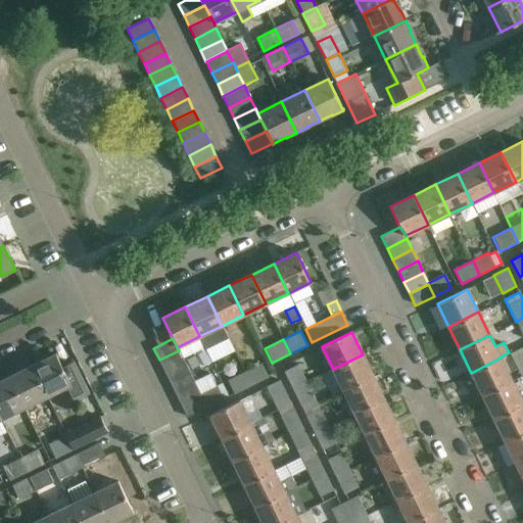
[(164,371),(184,362),(179,350),(159,360),(164,371)]
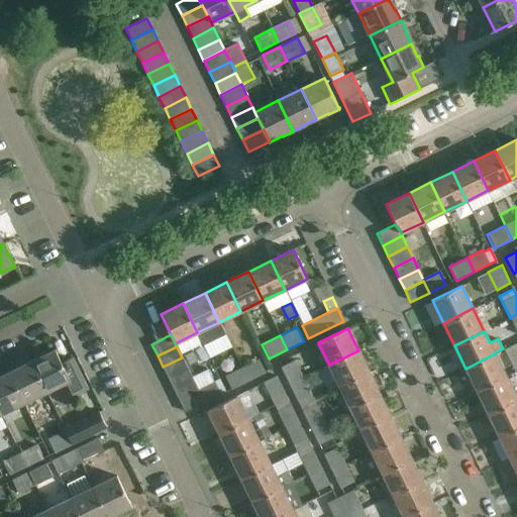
[(31,360),(46,392),(52,389),(67,382),(73,396),(88,389),(73,357),(62,364),(56,350),(56,349),(54,350),(41,356),(41,355),(31,360)]
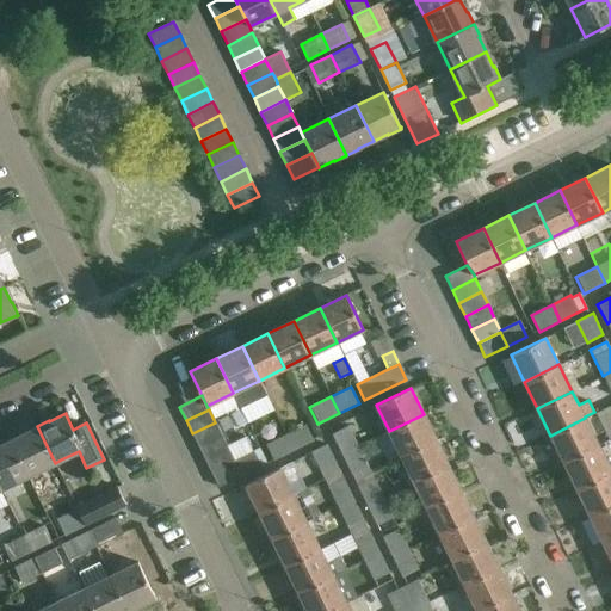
[(401,456),(436,439),(424,414),(389,431),(401,456)]
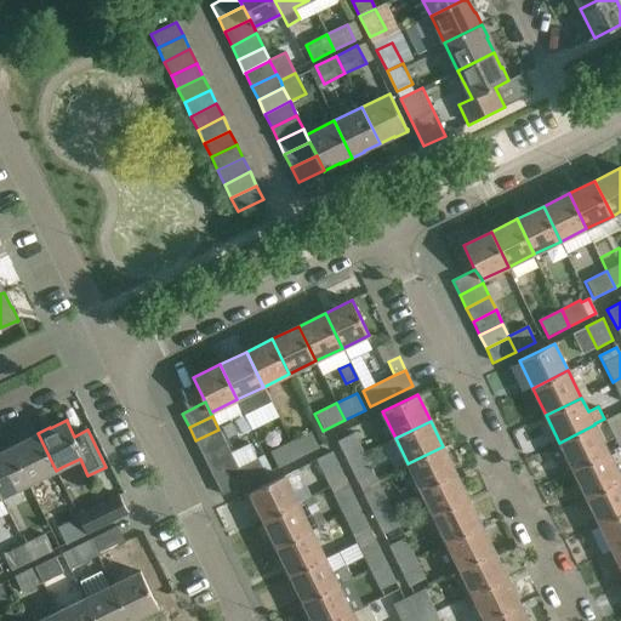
[(608,453),(594,425),(559,443),(573,469),(608,453)]
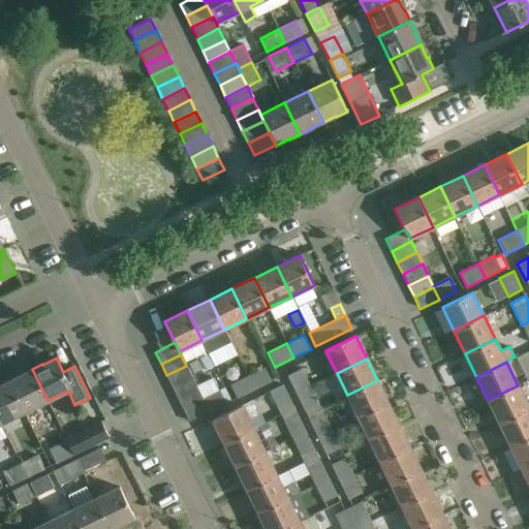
[(172,387),(192,377),(186,366),(166,375),(172,387)]
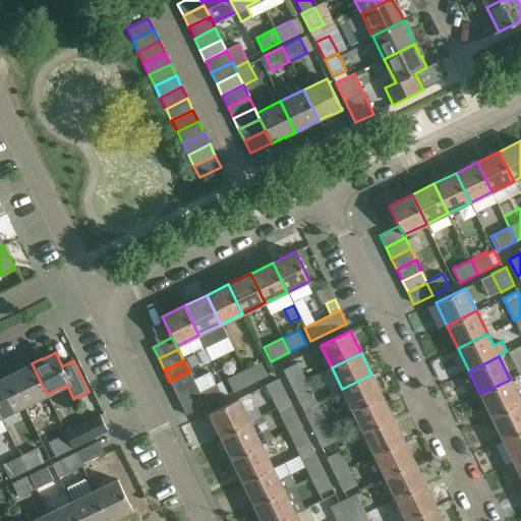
[(243,370),(250,385),(268,377),(261,362),(243,370)]
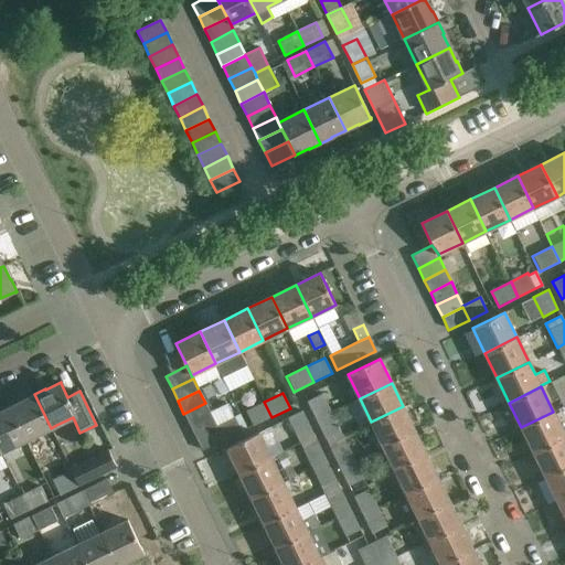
[(308,401),(317,419),(331,412),(322,393),(308,401)]
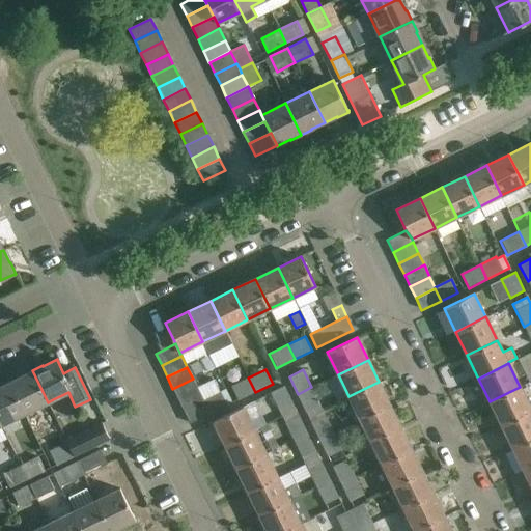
[(24,414),(48,402),(32,370),(22,375),(22,376),(9,383),(24,414)]
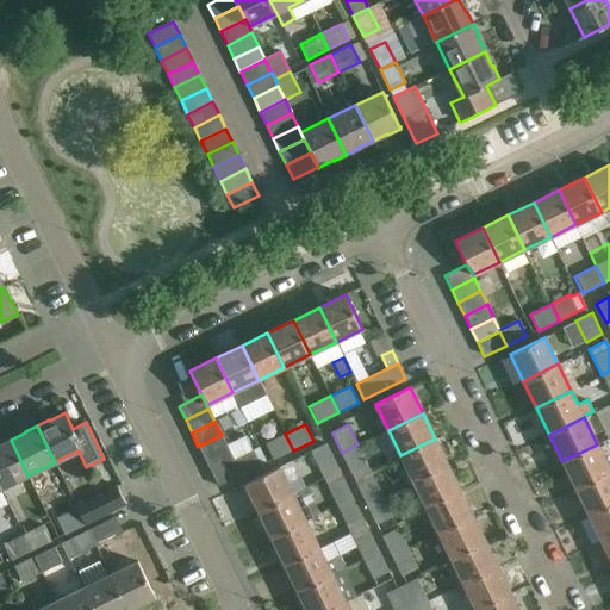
[(273,461),(293,450),(285,434),(265,444),(273,461)]
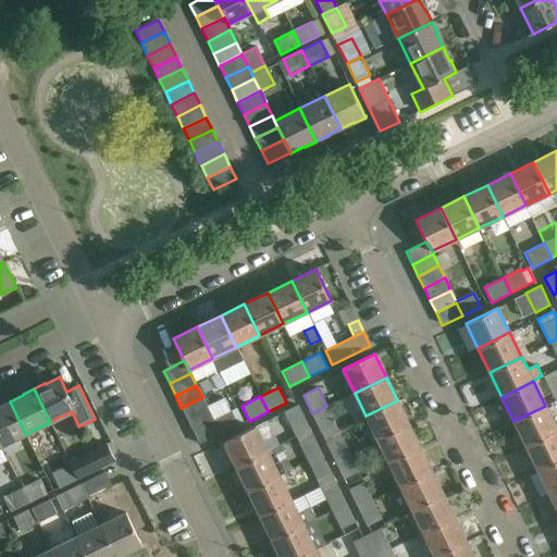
[(187,420),(208,409),(202,397),(181,408),(187,420)]
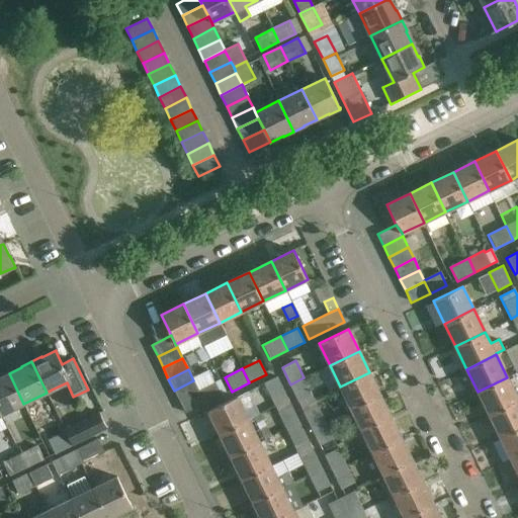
[(351,409),(380,395),(369,372),(340,386),(351,409)]
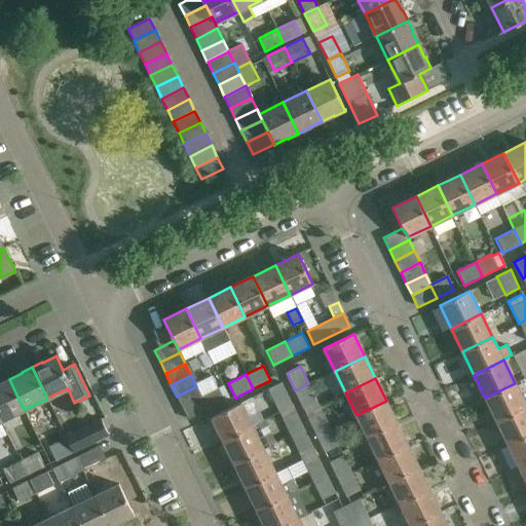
[(0,419),(1,421),(24,410),(9,379),(0,383),(0,419)]
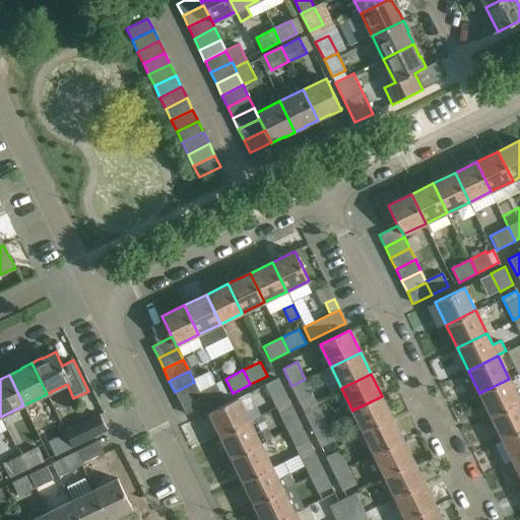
[(264,384),(276,408),(289,401),(278,378),(264,384)]
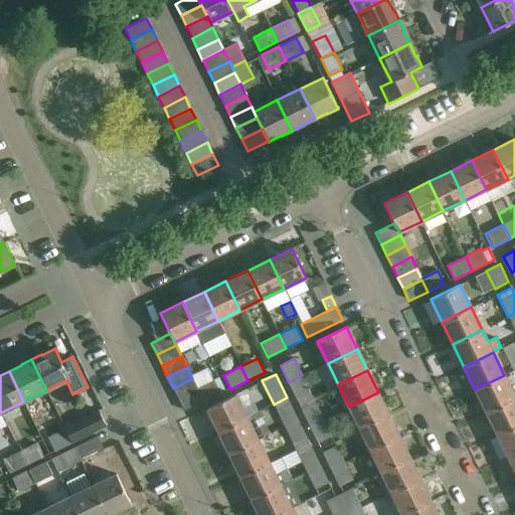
[(299,404),(313,397),(302,375),(289,382),(299,404)]
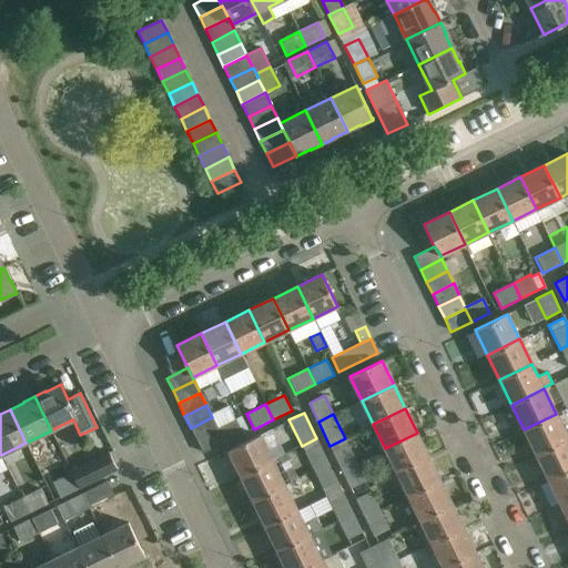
[(524,429),(536,455),(567,438),(567,437),(556,414),(524,429)]
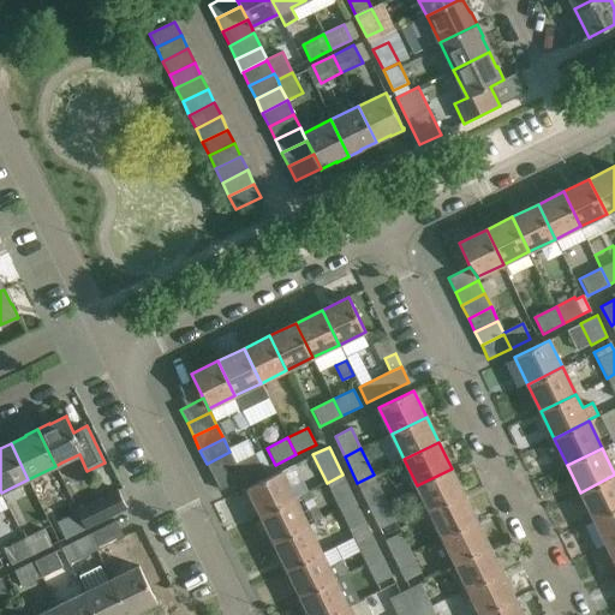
[(237,465),(236,464),(230,452),(207,464),(213,477),(237,465)]
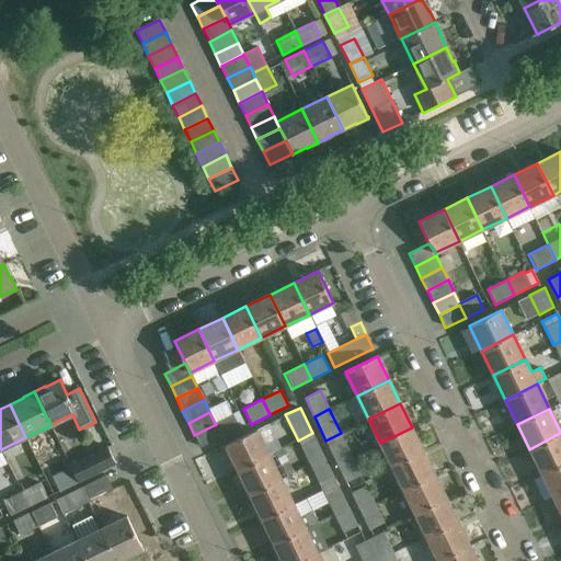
[(215,423),(216,424),(221,437),(240,428),(232,414),(215,423)]
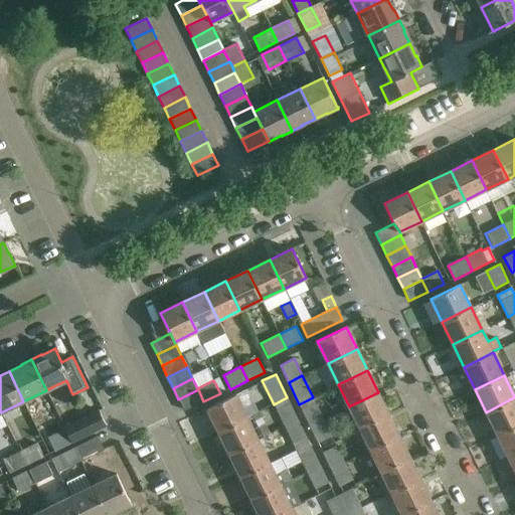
[(203,401),(198,389),(178,399),(184,410),(203,401)]
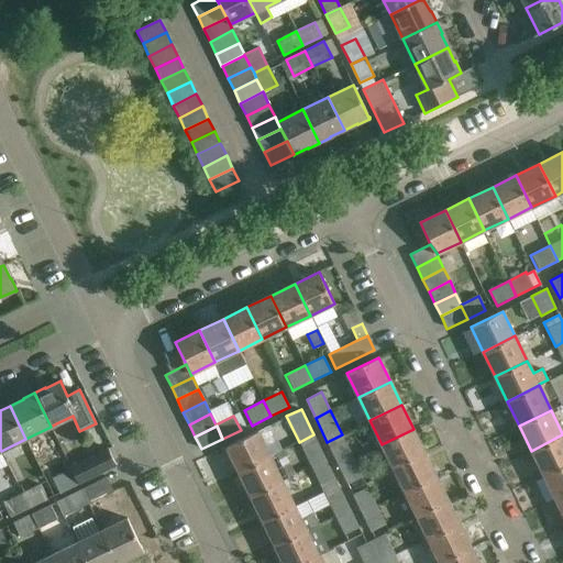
[(393,468),(424,453),(414,429),(382,444),(393,468)]
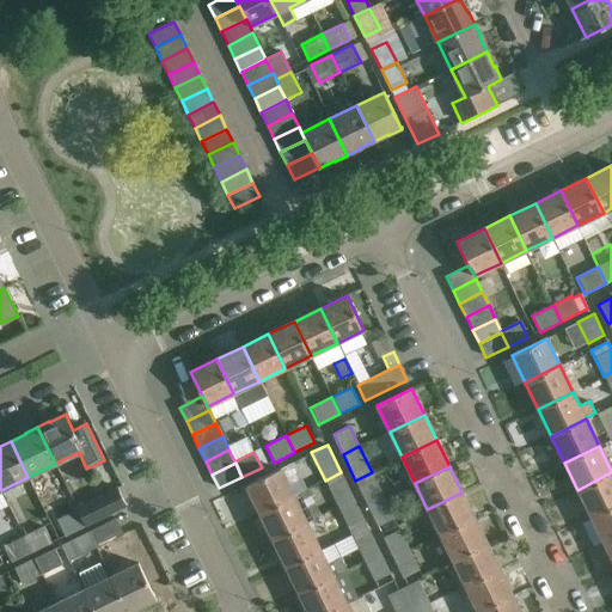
[(259,513),(294,496),(280,469),(246,485),(259,513)]
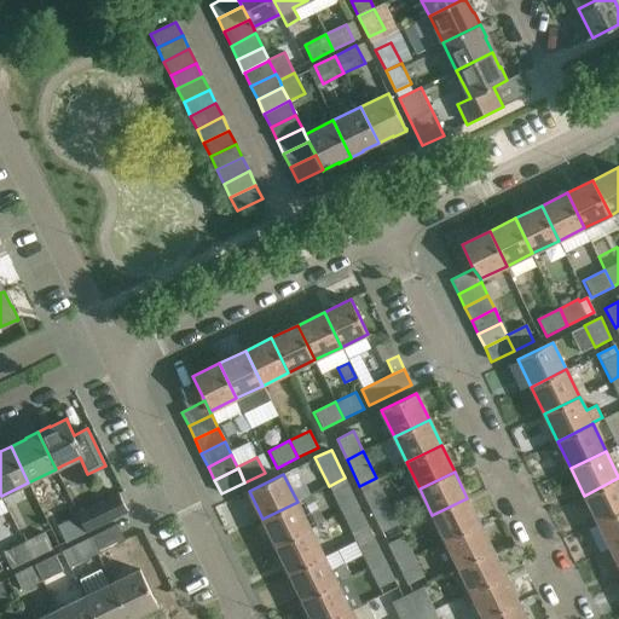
[(345,478),(329,486),(342,513),(358,505),(345,478)]
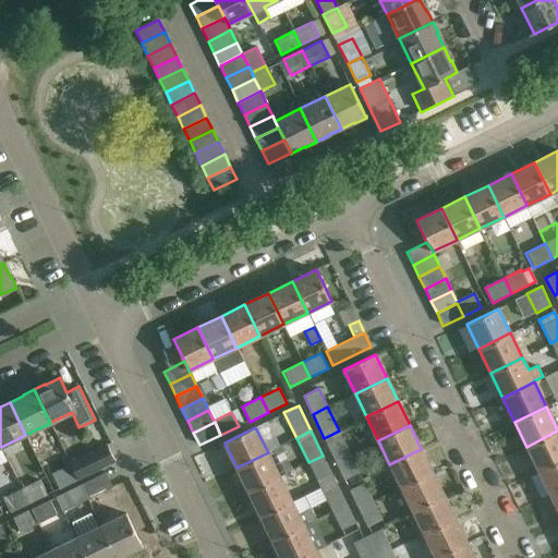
[(336,461),(350,455),(339,431),(324,438),(336,461)]
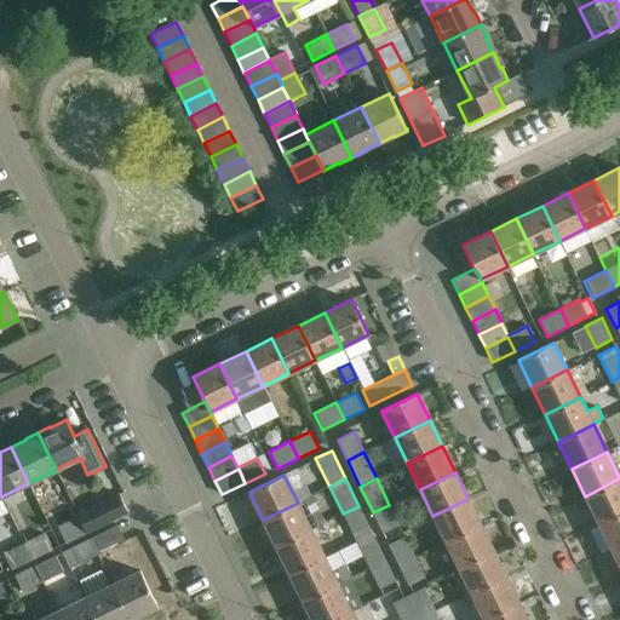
[(619,478),(585,497),(600,523),(619,512),(619,478)]
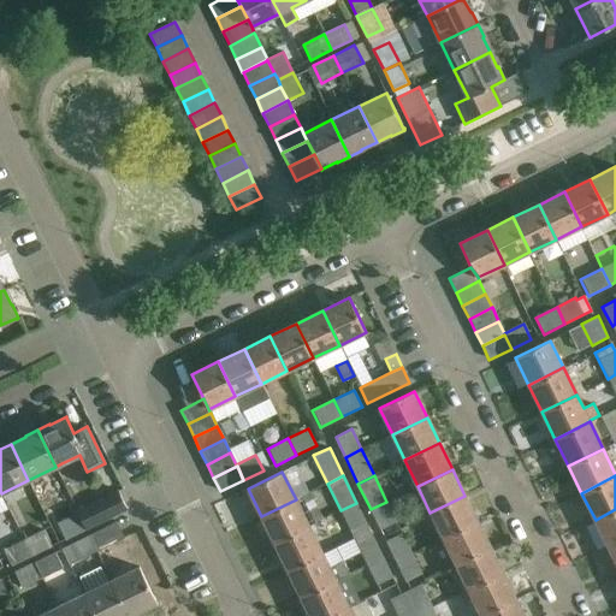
[(119,493),(78,514),(86,529),(126,509),(119,493)]
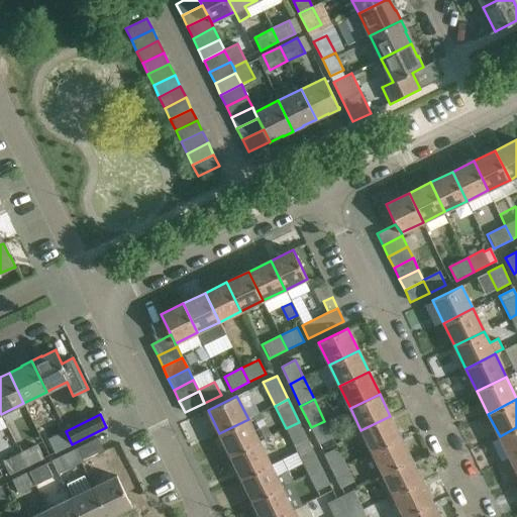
[(372,451),(401,437),(390,416),(360,430),(372,451)]
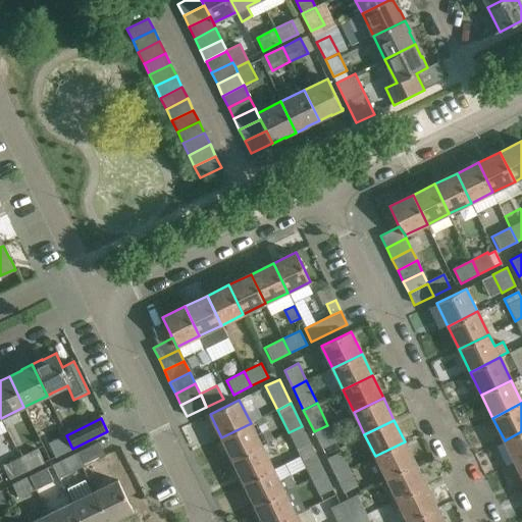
[(262,446),(251,423),(221,437),(232,460),(262,446)]
